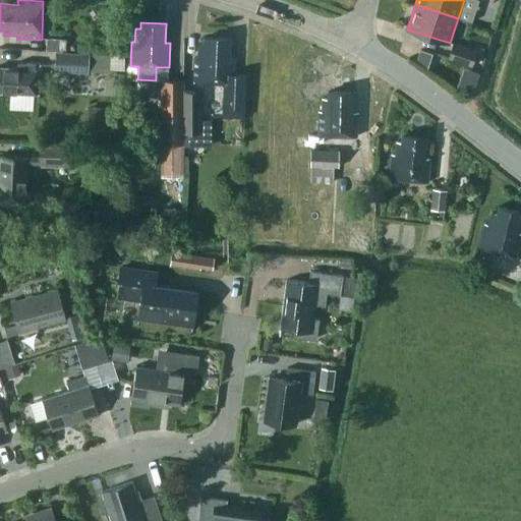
[(47,51),(63,52),(64,39),(47,38),(47,51)]
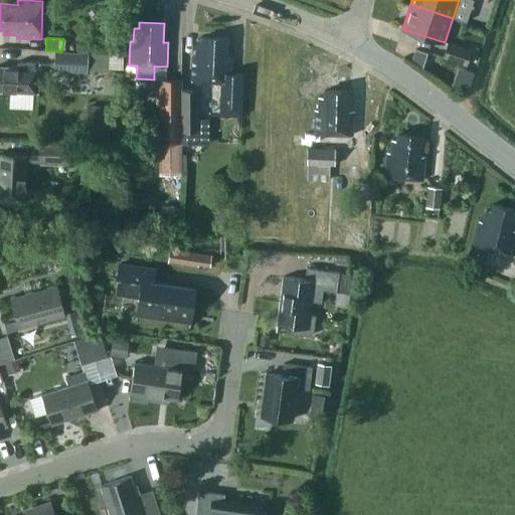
[(221,114),(241,115),(243,74),(231,73),(232,57),(227,57),(227,38),(203,37),(202,43),(197,43),(197,56),(193,56),(192,80),(222,81),(221,114)]
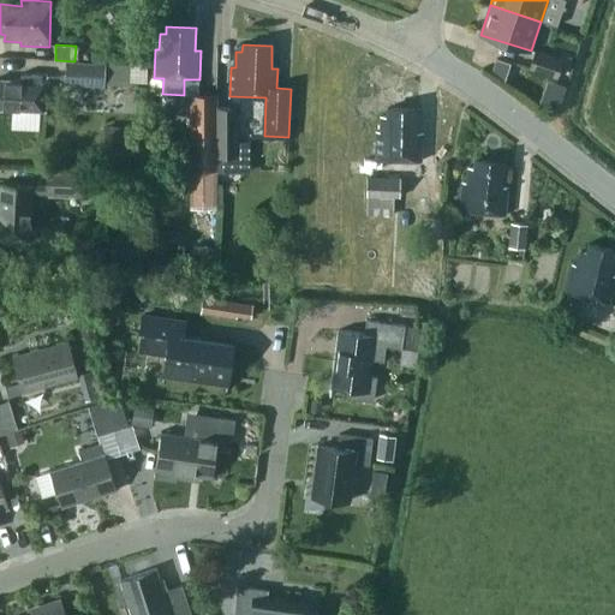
[(531,67),(557,77),(563,60),(536,51),(531,67)]
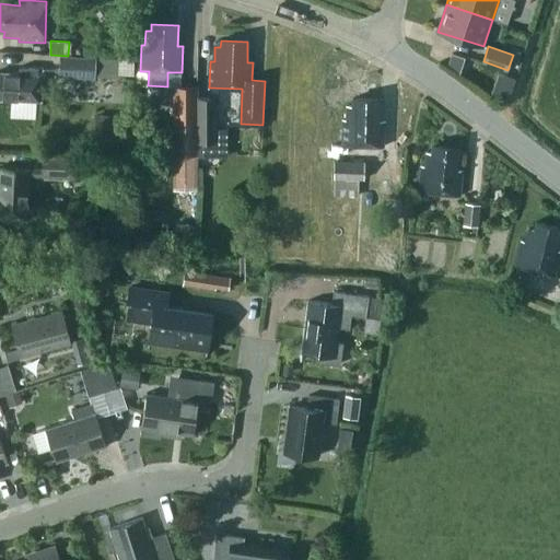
[(81,79),(95,79),(96,58),(60,56),(60,70),(82,71),(81,79)]
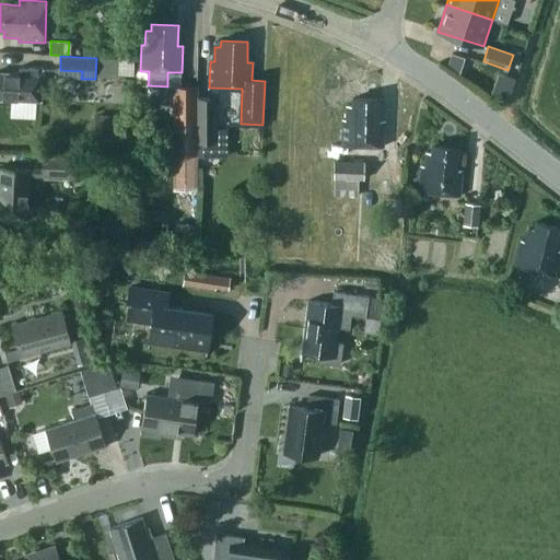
[(453,70),(465,76),(470,60),(457,56),(453,70)]
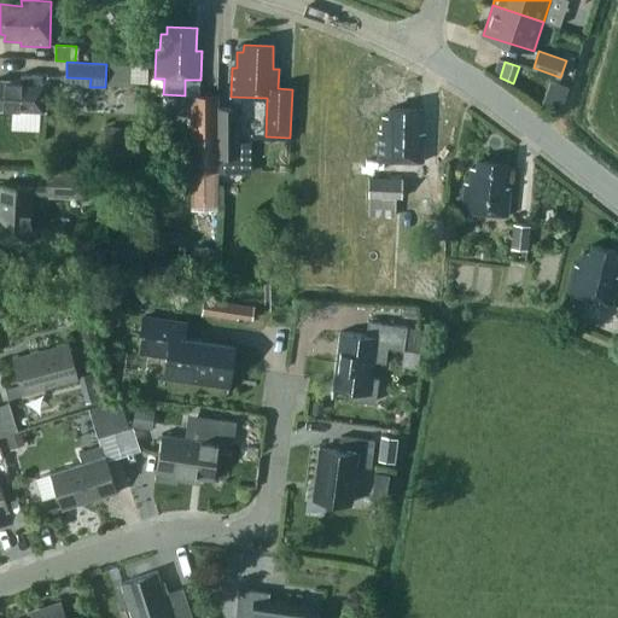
[(0,109),(47,111),(48,76),(22,74),(22,82),(0,80),(0,109)]
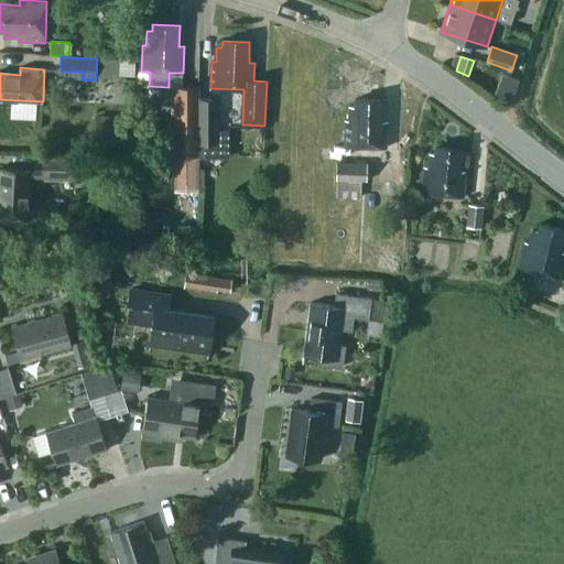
[(501,91),(519,97),(524,76),(507,72),(501,91)]
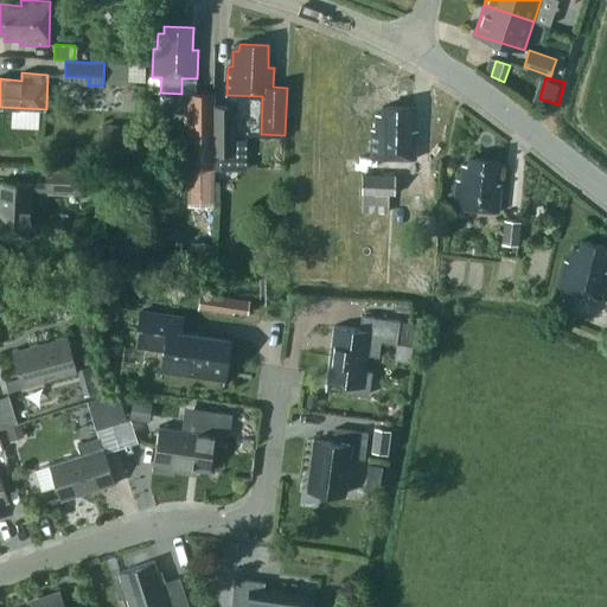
[(215,157),(215,107),(215,94),(187,94),(189,203),(215,203),(215,157)]
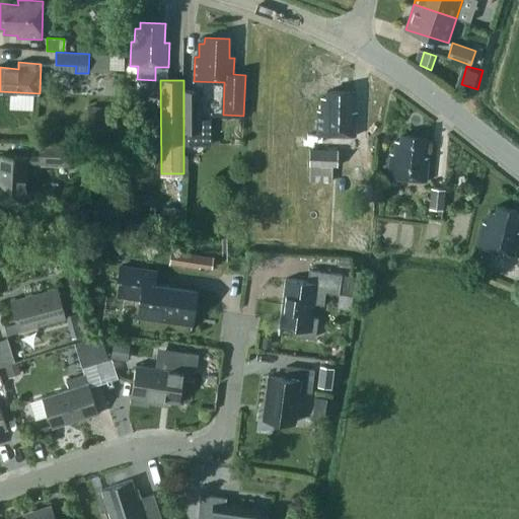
[(183,91),(183,134),(201,133),(201,90),(183,91)]
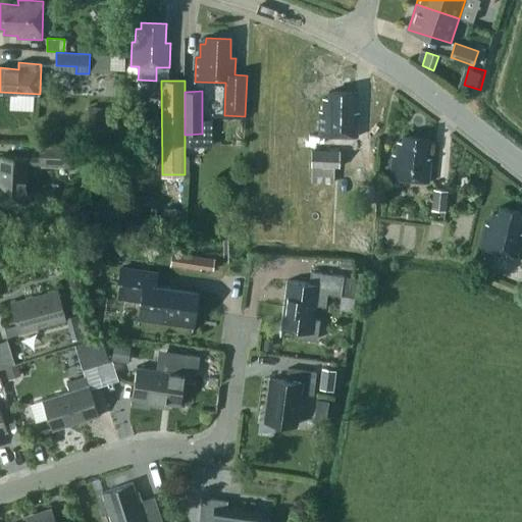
[(320,136),(358,137),(359,112),(354,112),(354,93),(329,92),(329,98),(324,98),(324,111),(320,111),(320,136)]
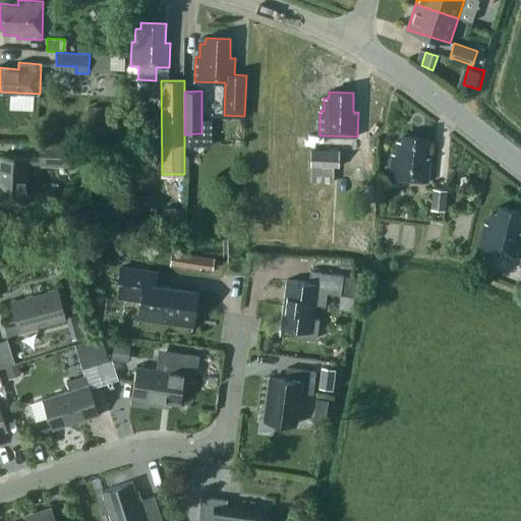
[(91,107),(91,130),(111,130),(111,108),(91,107)]
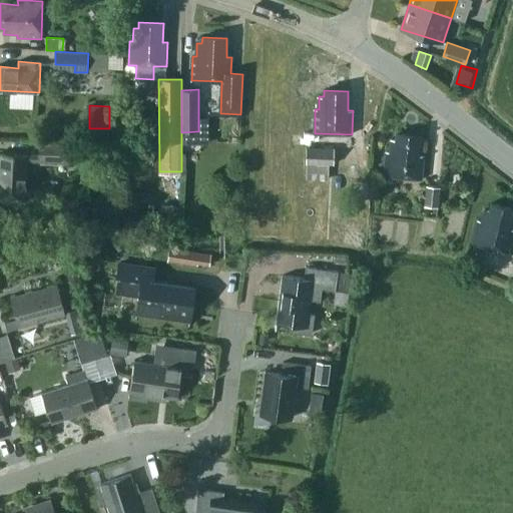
[(385,175),(422,179),(425,155),(420,155),(421,135),(397,133),(396,139),(391,139),(390,152),(387,151),(385,175)]
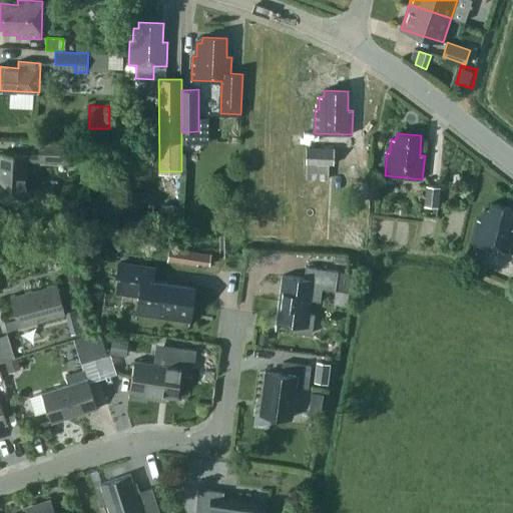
[(70,144),(40,142),(39,161),(69,163),(70,144)]
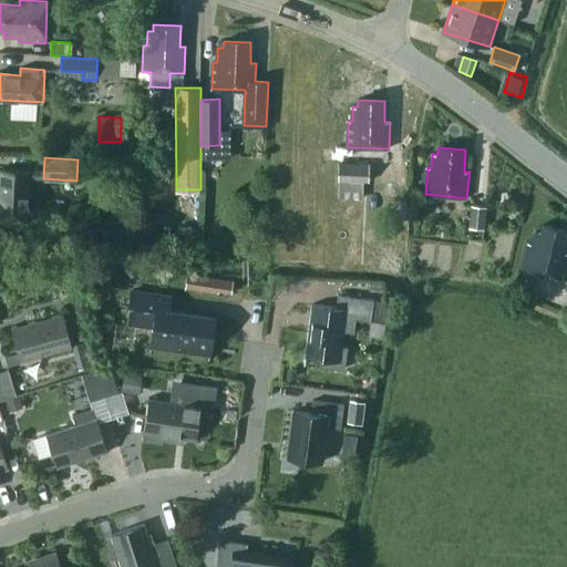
[(339,182),(363,182),(369,182),(370,163),(339,162),(339,182)]
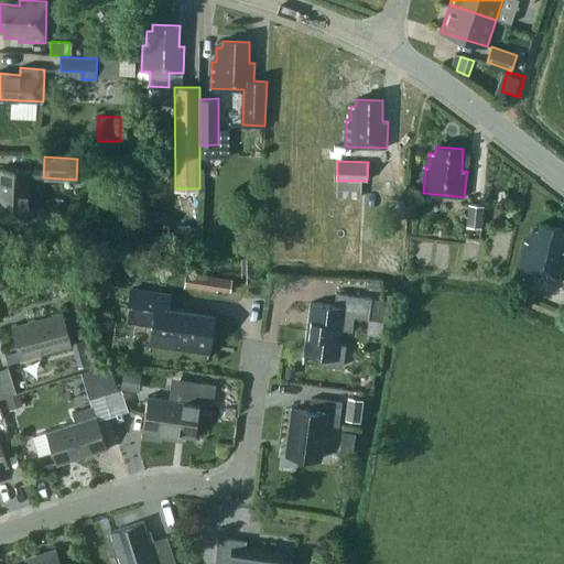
[(0,219),(28,220),(30,170),(0,167),(0,219)]
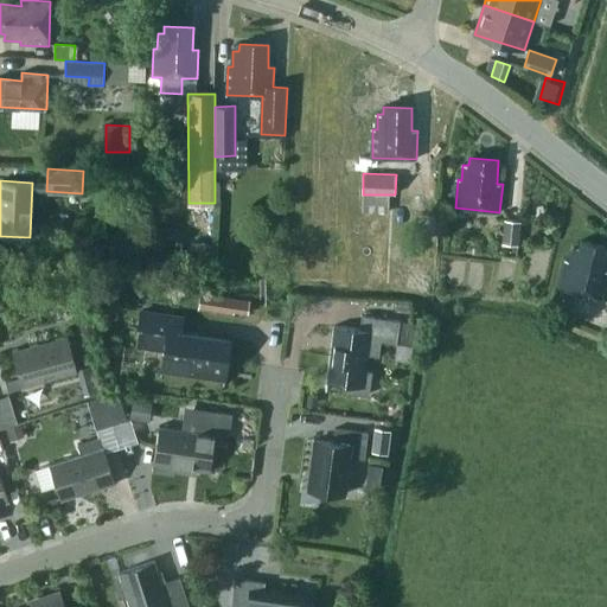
[(389,223),(389,195),(363,195),(362,223),(389,223)]
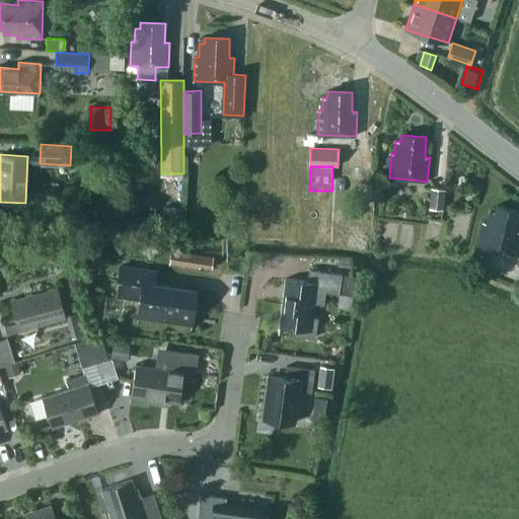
[(445,189),(432,188),(430,209),(443,210),(445,189)]
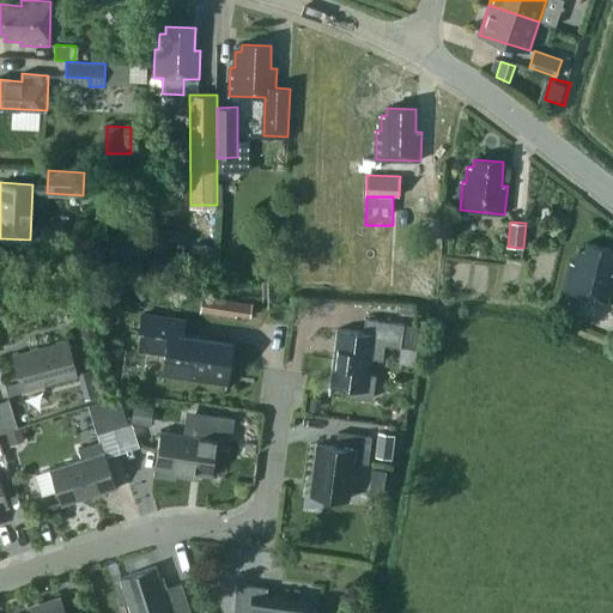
[(612,273),(610,273),(612,259),(612,249),(587,243),(586,250),(580,249),(576,265),(572,263),(565,291),(608,302),(612,284),(612,273)]
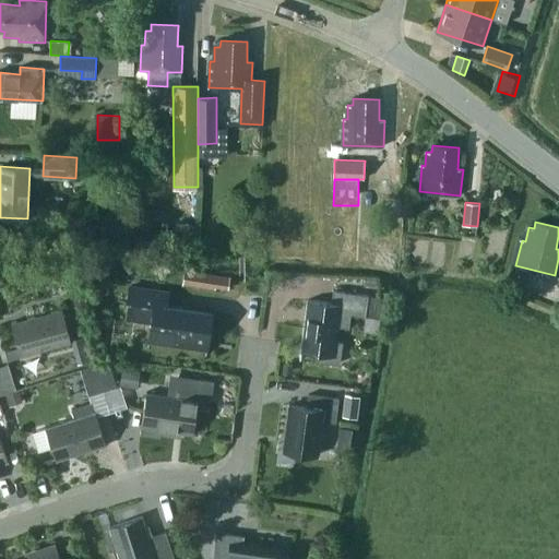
[(217,276),(201,273),(199,286),(216,288),(217,276)]
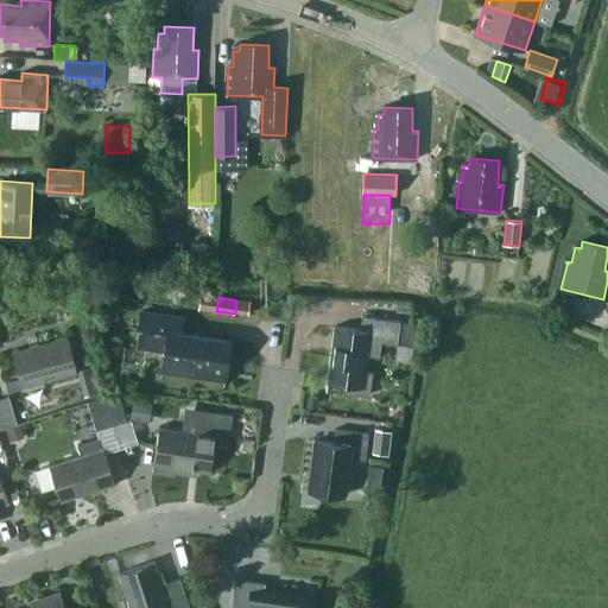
[(184,318),(141,312),(137,348),(165,352),(162,378),(226,387),(232,340),(182,334),(184,318)]
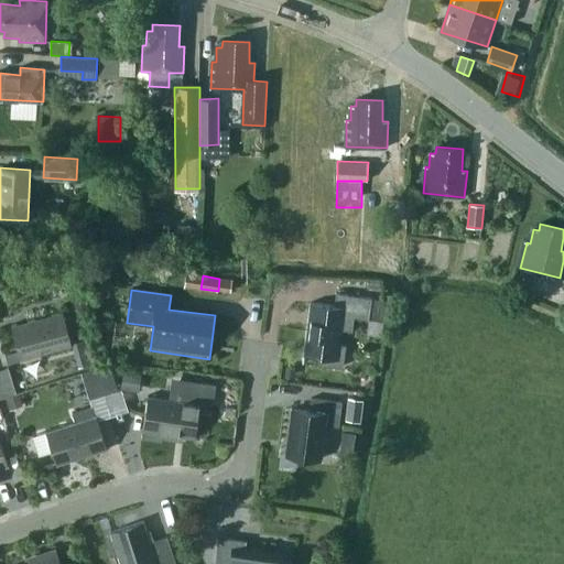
[(372,297),(337,293),(335,306),(311,303),(304,356),(321,358),(320,362),(323,366),(340,368),(344,366),(347,346),(340,345),(343,331),(353,332),(355,317),(369,320),(372,297)]
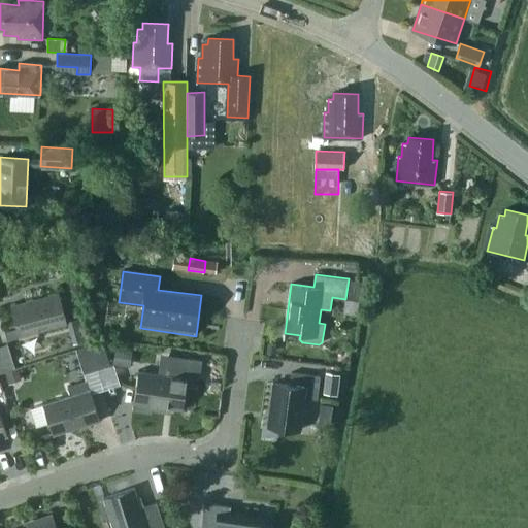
[(67,324),(59,292),(11,304),(20,336),(67,324)]
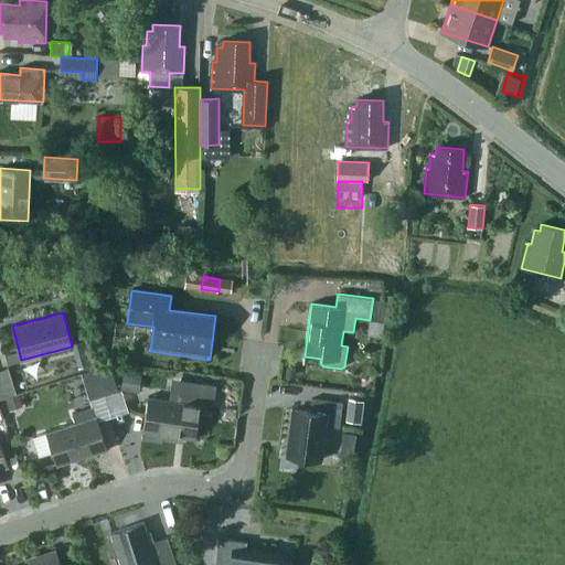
[(83,326),(77,328),(81,339),(86,337),(83,326)]
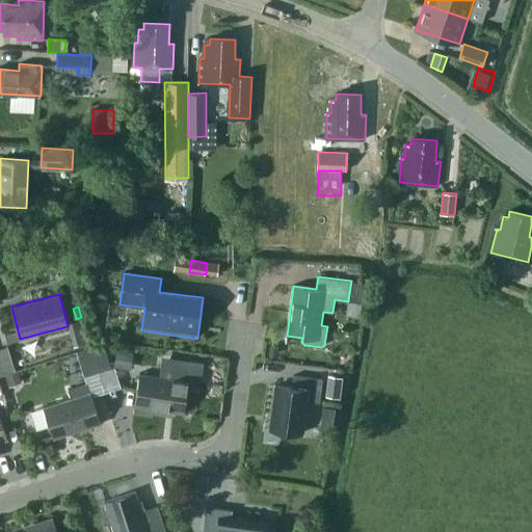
[(88,347),(97,373),(112,368),(105,342),(88,347)]
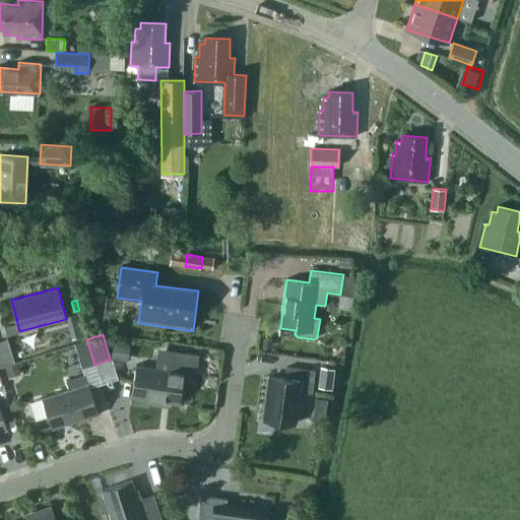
[(0,340),(0,362),(2,368),(4,367),(17,363),(9,338),(0,340)]
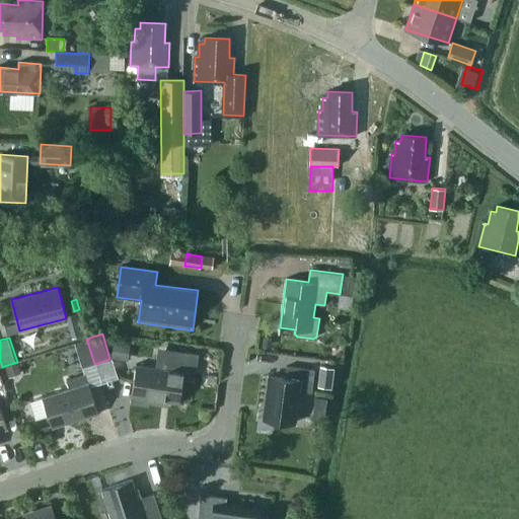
[(83,367),(94,364),(86,339),(75,342),(83,367)]
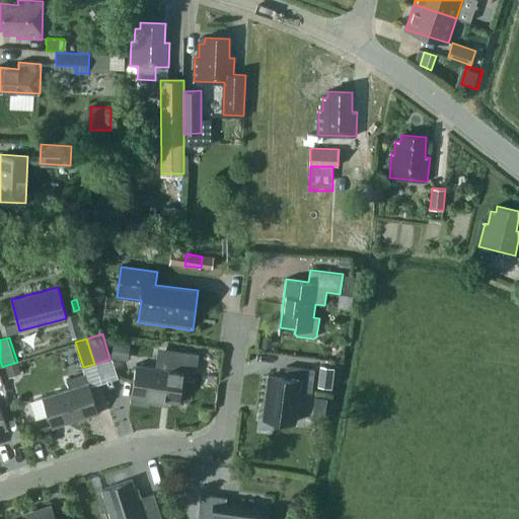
[(112,359),(129,361),(131,345),(114,343),(112,359)]
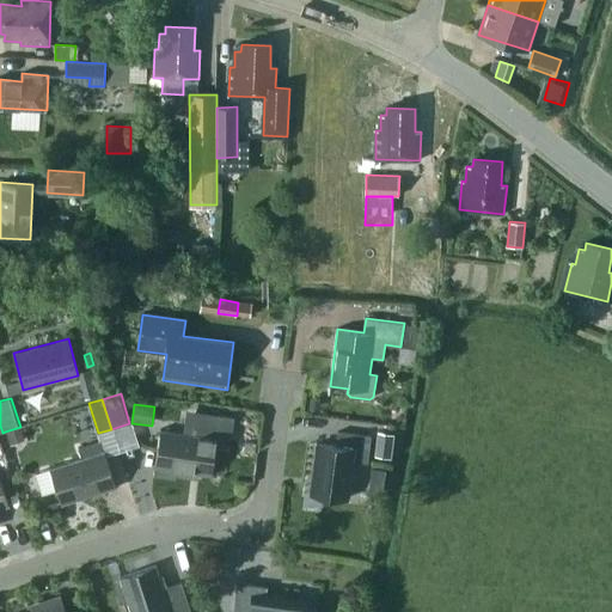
[(224,417),(224,416),(187,410),(183,433),(161,429),(154,476),(173,479),(177,476),(178,471),(212,476),(218,439),(227,440),(231,418),(224,417)]
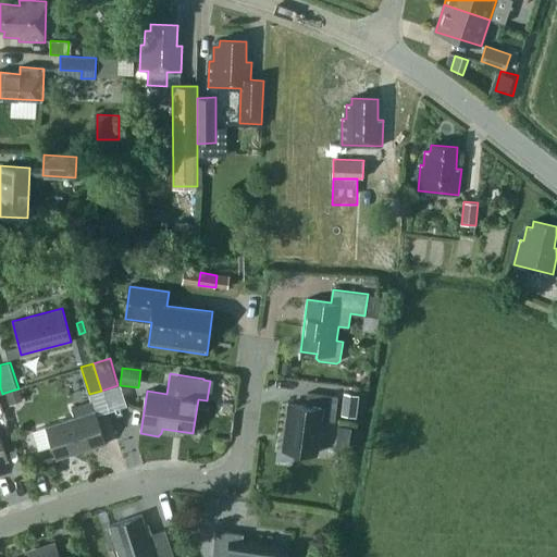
[(4,393),(8,406),(23,401),(20,388),(19,388),(4,393)]
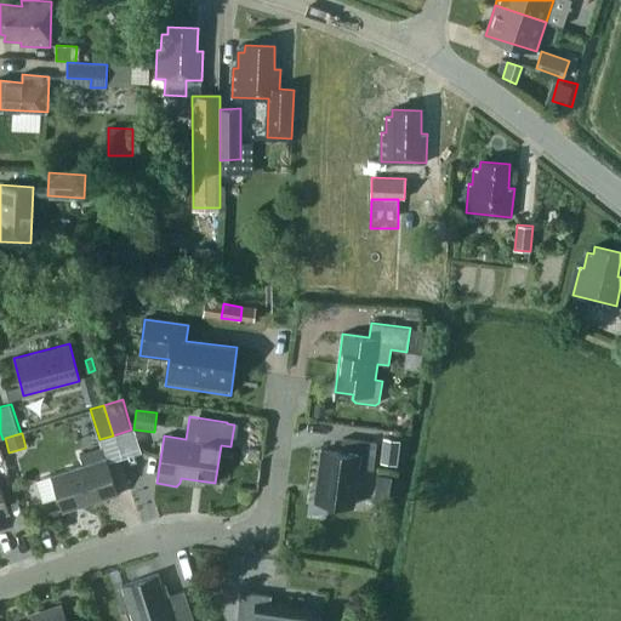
[(383,438),(381,463),(398,466),(402,440),(383,438)]
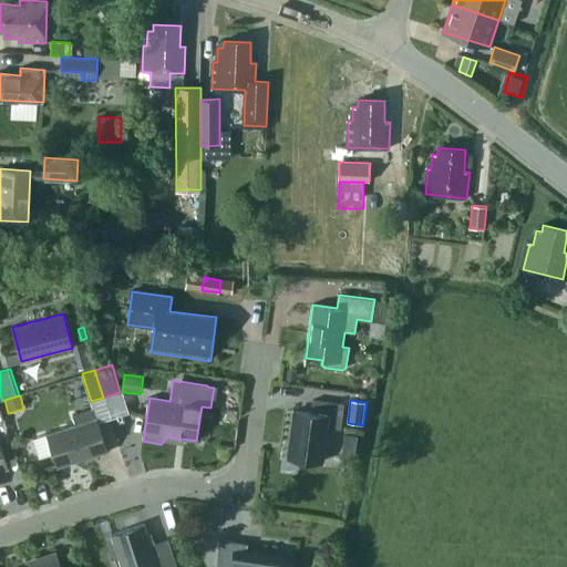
[(344,404),(313,401),(312,414),(295,411),(288,457),(322,462),(327,428),(341,430),(344,404)]
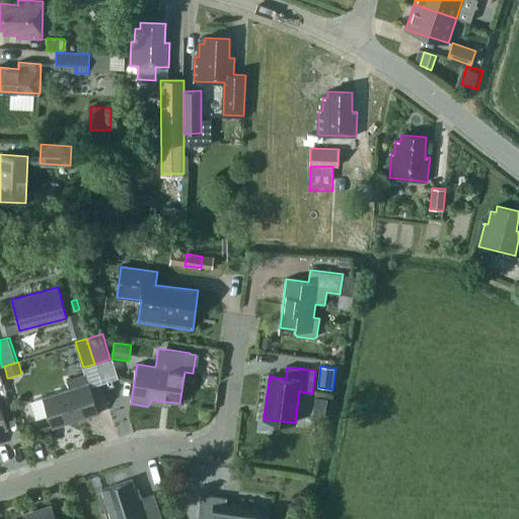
[(85,374),(67,380),(70,389),(43,397),(43,398),(30,402),(36,419),(49,416),(53,428),(99,414),(89,383),(88,383),(85,374)]
